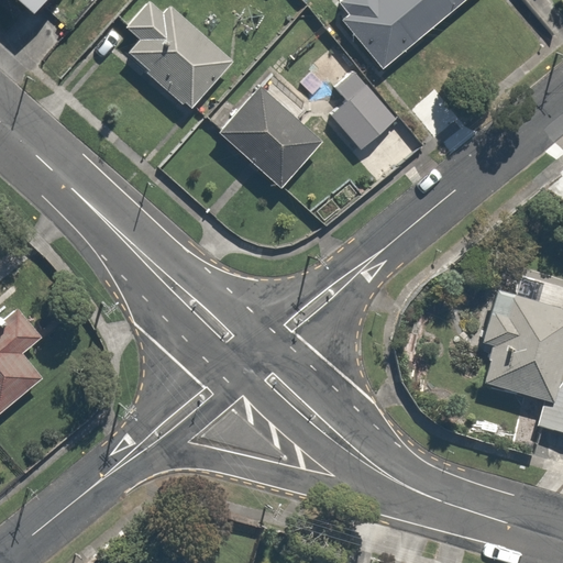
[(170,4),(164,11),(151,0),(148,0),(123,28),(138,40),(127,52),(190,111),(234,64),(170,4)]
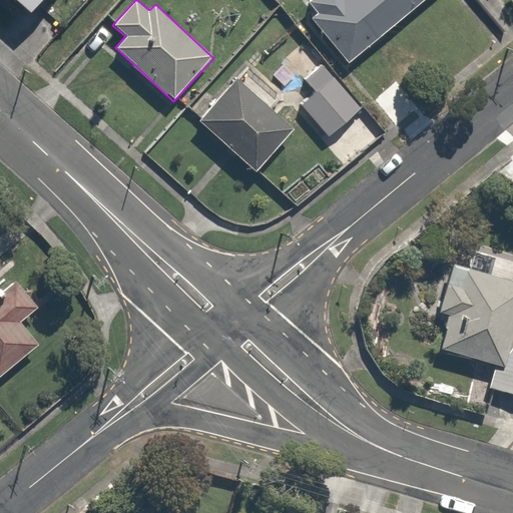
[(306,0),(316,12),(312,14),(348,60),(423,0),(306,0)]
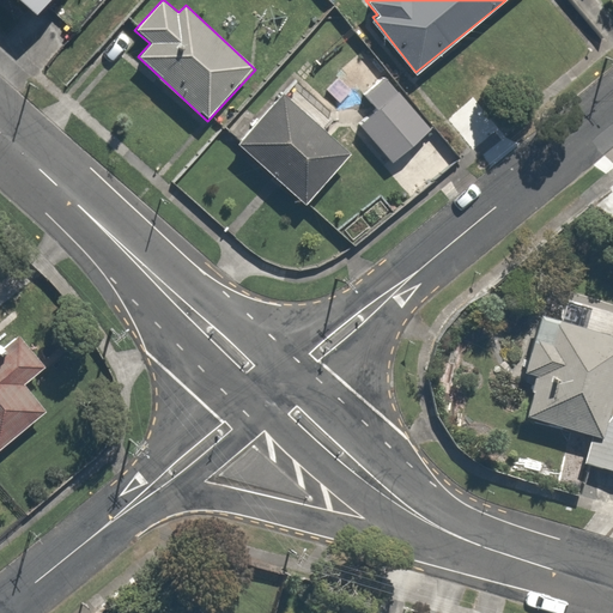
[(434,128),(387,72),(362,93),(376,110),(358,125),(392,163),(434,128)]
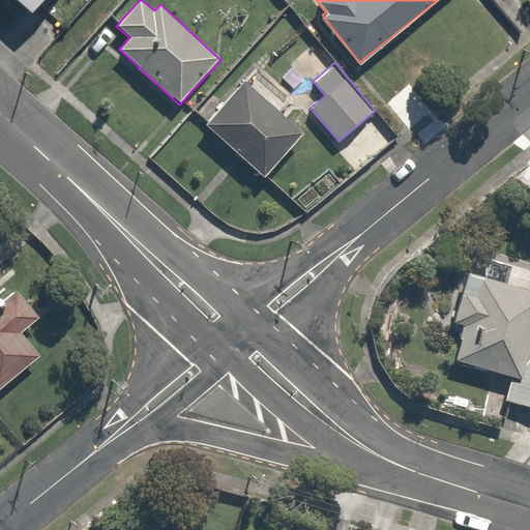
[(243,80),(204,124),(262,175),(301,130),(243,80)]
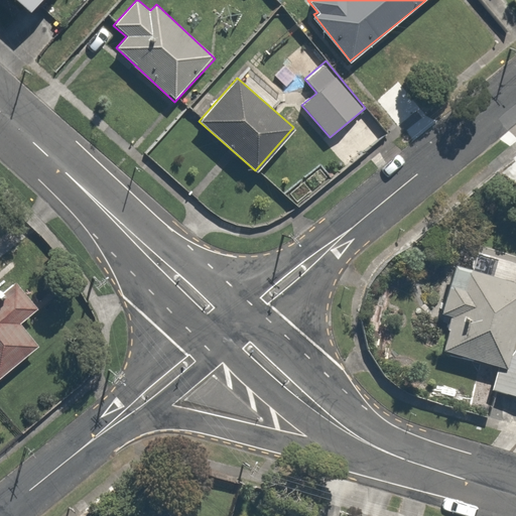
[(515,342),(515,278),(455,261),(438,316),(454,320),(445,350),(501,366),(493,393),(515,399),(515,359),(511,358),(515,342)]
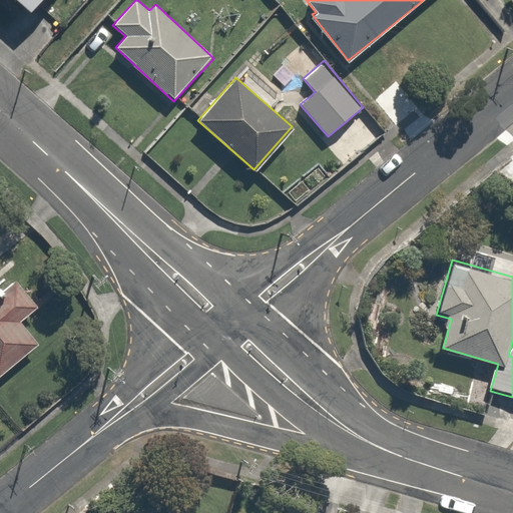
[(15,283),(0,294),(0,374),(37,345),(19,323),(36,309),(15,283)]
